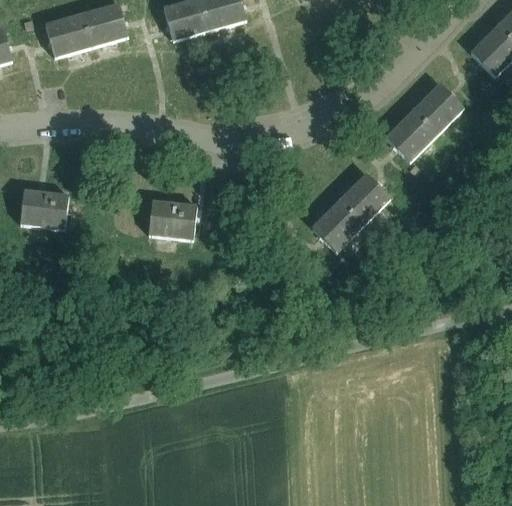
[(188,0),(163,7),(172,40),(246,19),(241,0),(188,0)]
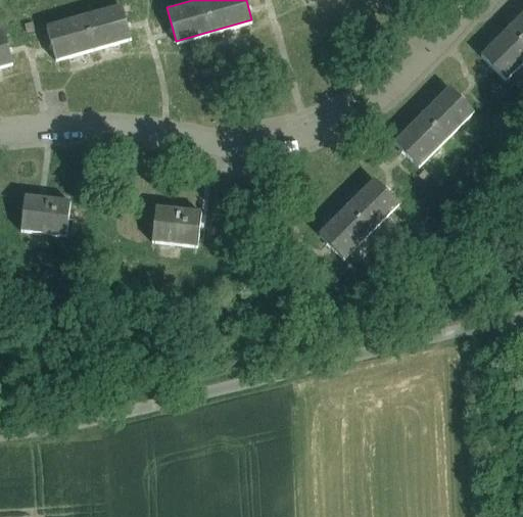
[(122,3),(46,25),(55,57),(131,36),(122,3)]
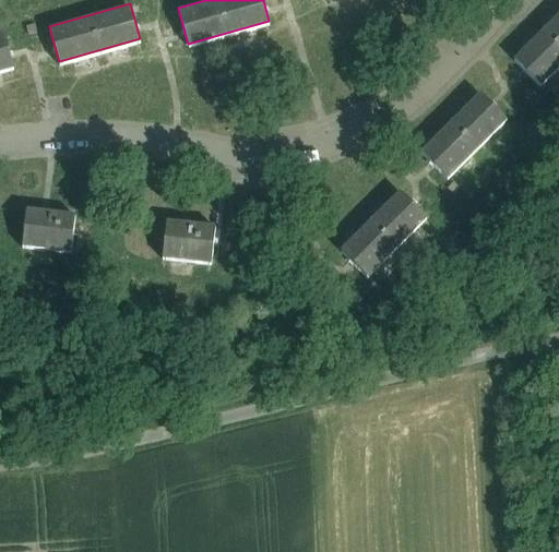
[(558,11),(513,57),(539,83),(558,63),(558,11)]
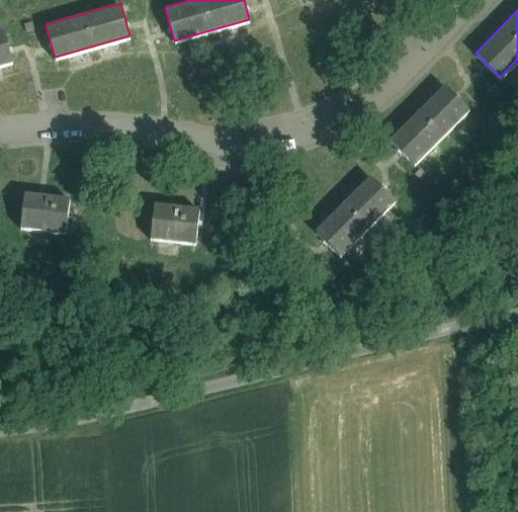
[(3,27),(0,27),(0,64),(12,61),(3,27)]
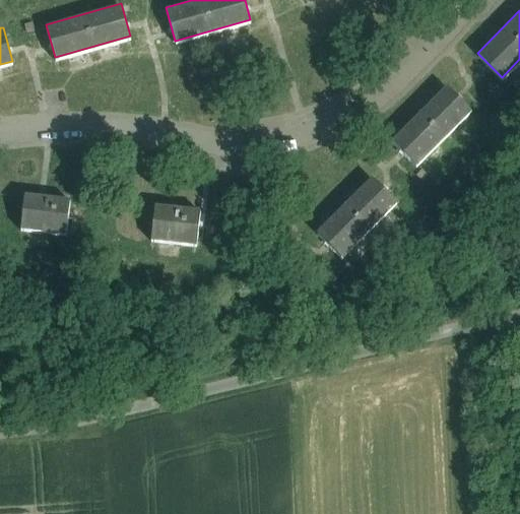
[(446,84),(391,139),(415,164),(470,109),(446,84)]
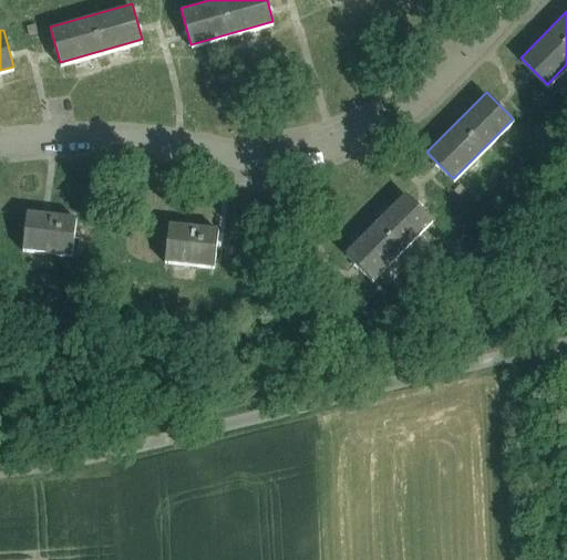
[(405,192),(346,251),(372,278),(432,218),(405,192)]
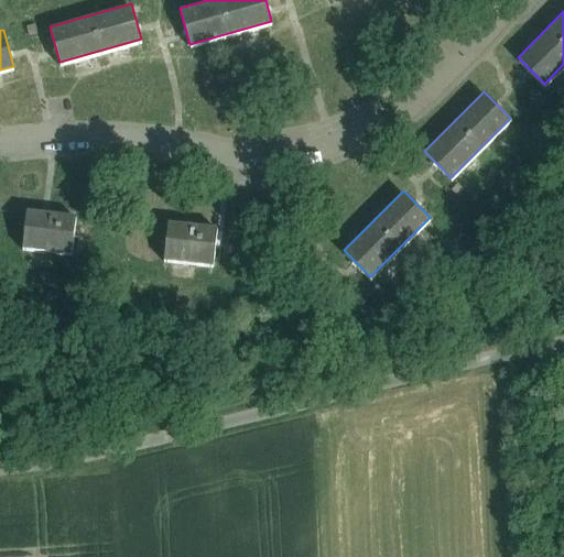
[(248,197),(231,196),(228,227),(245,229),(248,197)]
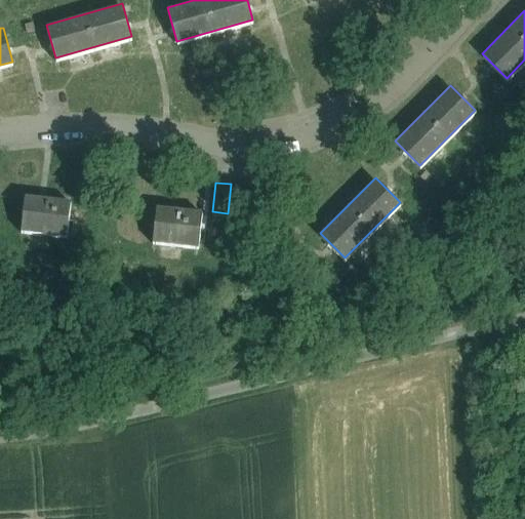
[(71,200),(25,194),(21,229),(67,234),(71,200)]
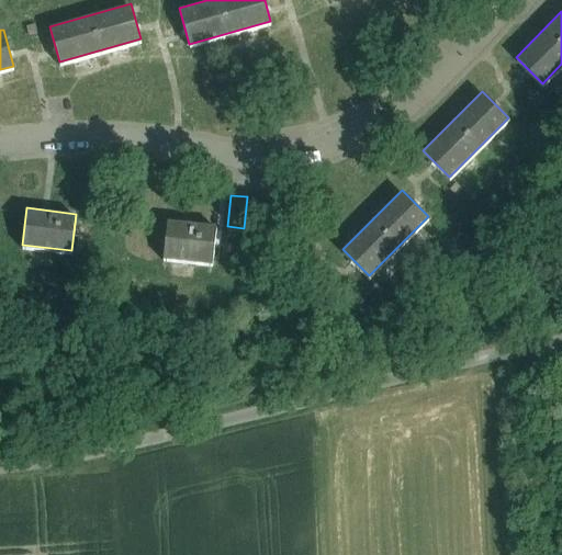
[(216,225),(167,219),(163,257),(212,262),(216,225)]
